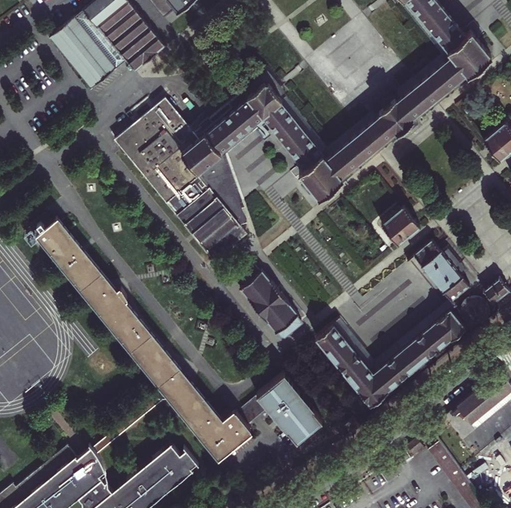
[(74,17),(51,37),(50,38),(92,89),(117,69),(116,68),(125,61),(127,62),(128,62),(134,69),(133,70),(134,72),(144,64),(144,65),(158,54),(157,53),(166,46),(164,44),(158,37),(159,37),(157,35),(151,28),(152,28),(150,25),(149,26),(144,19),(142,16),(142,17),(136,10),(136,9),(135,7),(134,8),(128,1),(129,0),(128,0),(96,0),(95,0),(93,2),(94,2),(87,8),(87,7),(84,10),(75,18),(74,17)]
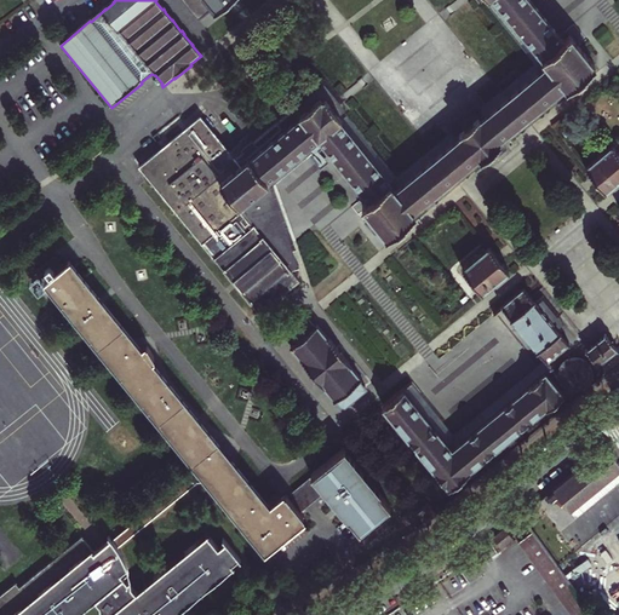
[(201,120),(141,170),(258,314),(297,282),(290,274),(297,271),(291,256),(267,183),(317,141),(320,143),(324,147),(327,151),(364,196),(370,203),(362,210),(388,240),(416,218),(413,214),(479,160),(481,164),(486,159),(488,162),(498,154),(496,151),(500,148),(498,144),(565,90),(567,93),(595,70),(569,39),(562,45),(557,39),(526,0),(487,0),(488,1),(489,0),(491,0),(548,68),(481,124),(479,120),(474,124),(471,121),(462,130),(463,132),(459,136),(462,139),(396,193),(339,124),(342,121),(338,116),(340,114),(332,103),(330,105),(325,101),(321,103),(320,101),(303,114),(301,118),(296,111),(254,144),(253,143),(241,153),(244,155),(235,162),(201,120)]
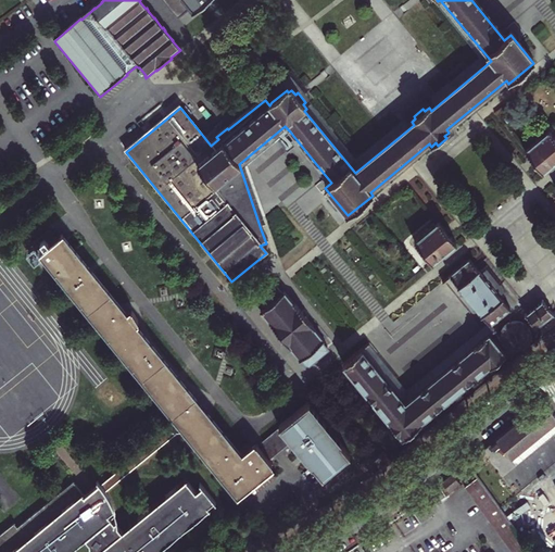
[(161,0),(178,21),(191,10),(194,13),(210,0),(161,0)]
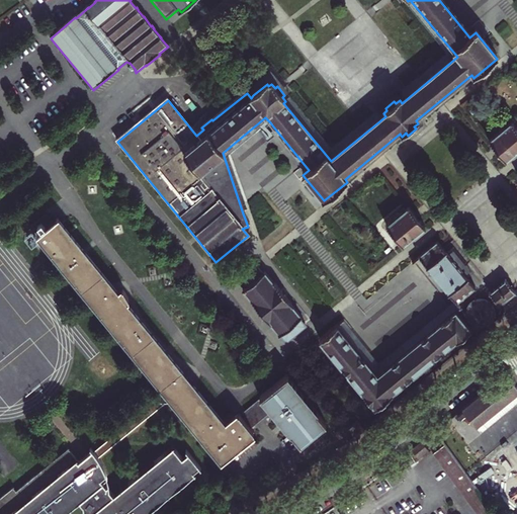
[(396,96),(379,108),(380,110),(332,151),(285,95),(288,93),(270,73),(249,90),(253,95),(267,84),(268,86),(271,84),(275,88),(277,86),(284,95),(282,97),(285,101),(283,103),(331,161),(385,116),(383,113),(386,110),(385,108),(394,101),(396,103),(400,100),(402,103),(457,57),(410,0),(409,0),(408,1),(407,0),(398,0),(400,2),(402,1),(446,57),(397,97),(396,96)]
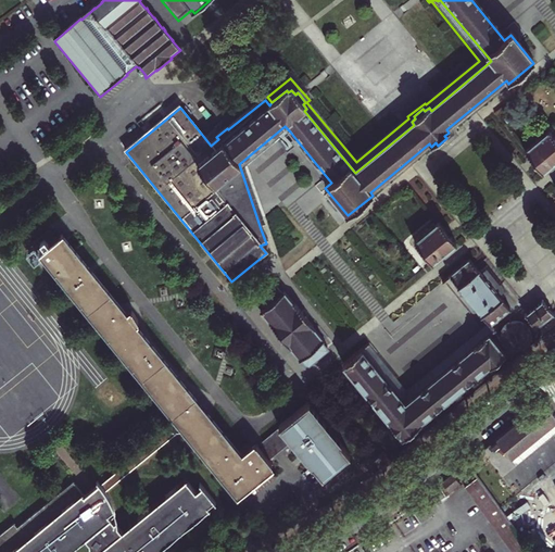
[(290,132),(287,128),(277,137),(280,140),(281,141),(277,145),(286,155),(294,149),(285,138),(291,134),(290,132)]
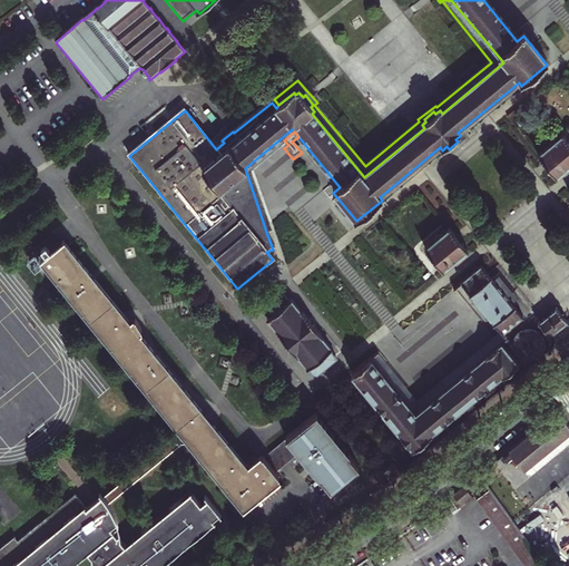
[(458,142),(449,149),(447,146),(442,150),(447,155),(464,140),(460,136),(455,139),(458,142)]
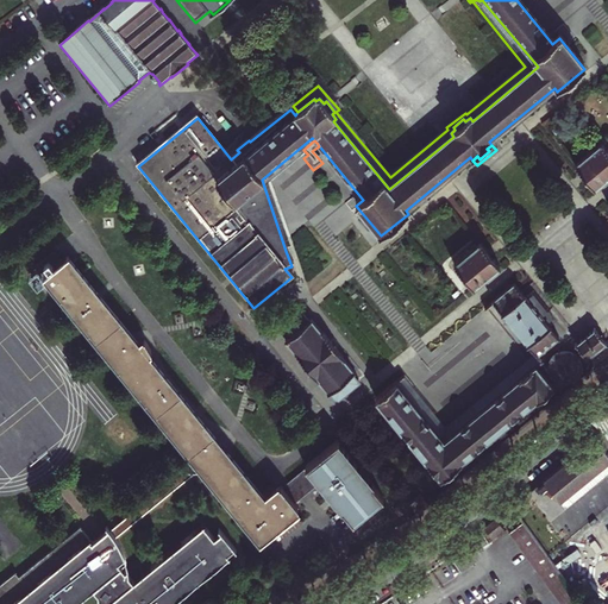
[(290,249),(269,184),(307,153),(304,150),(302,148),(262,180),(286,251),(290,249)]
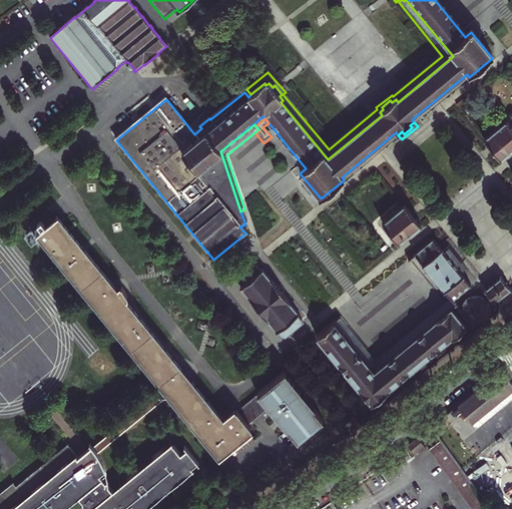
[(500,161),(511,151),(511,131),(506,124),(484,142),(500,161)]
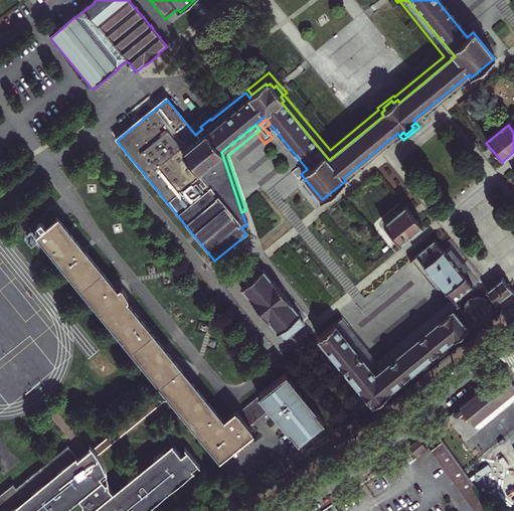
[(421,228),(415,221),(410,215),(405,208),(383,227),(399,246),(421,228)]
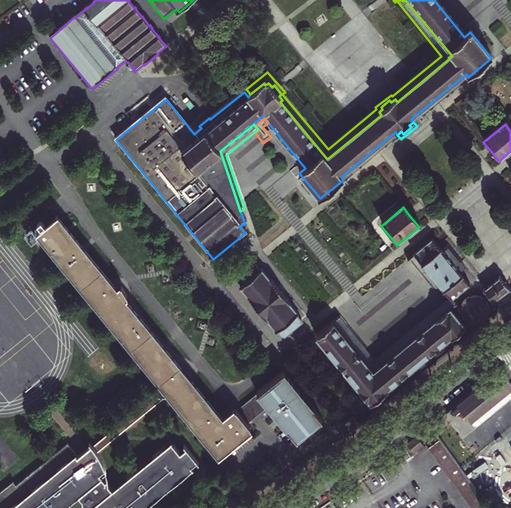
[(39,232),(165,390),(156,398),(161,404),(166,403),(170,402),(173,400),(218,456),(249,430),(247,428),(236,414),(235,412),(221,423),(123,300),(126,298),(127,298),(123,288),(122,289),(117,293),(56,217),(52,221),(46,213),(31,225),(38,233),(39,232)]
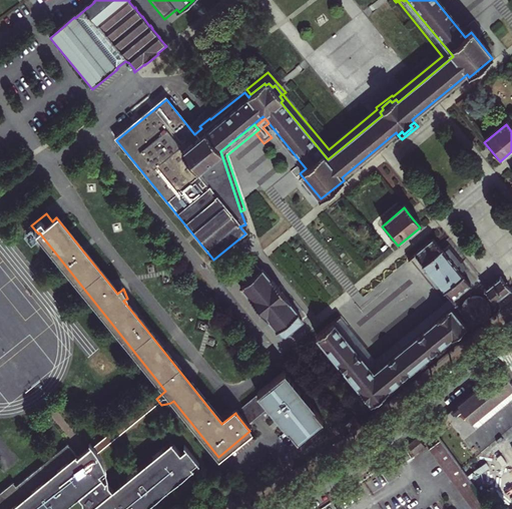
[(443,255),(433,243),(415,258),(450,301),(451,303),(470,288),(459,276),(443,255)]
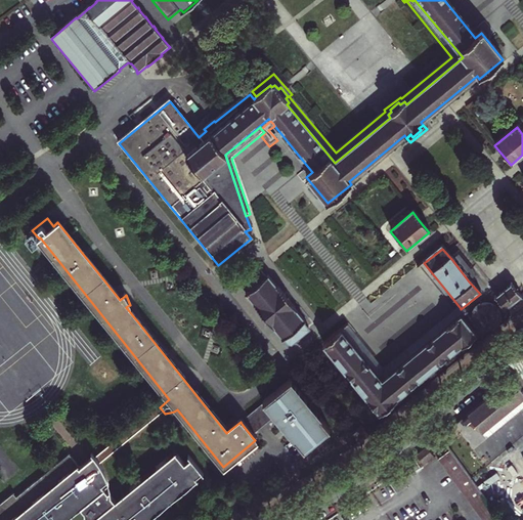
[(458,256),(452,260),(469,282),(475,276),(458,256)]
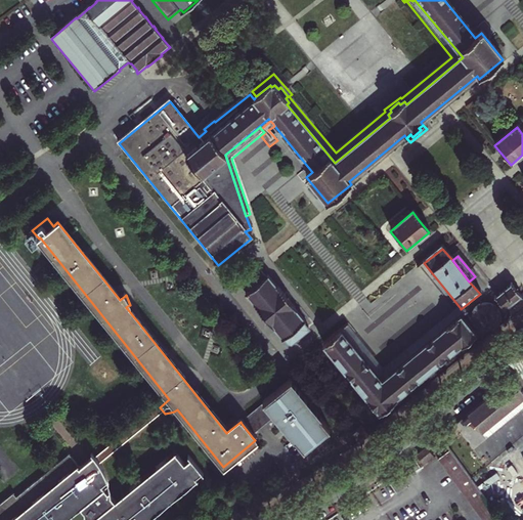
[(287,345),(291,346),(308,332),(302,325),(303,323),(294,311),(295,310),(276,289),(275,289),(266,277),(264,278),(259,272),(240,288),(246,295),(244,296),(253,307),(253,308),(271,331),(272,330),(281,341),(282,340),(287,345)]
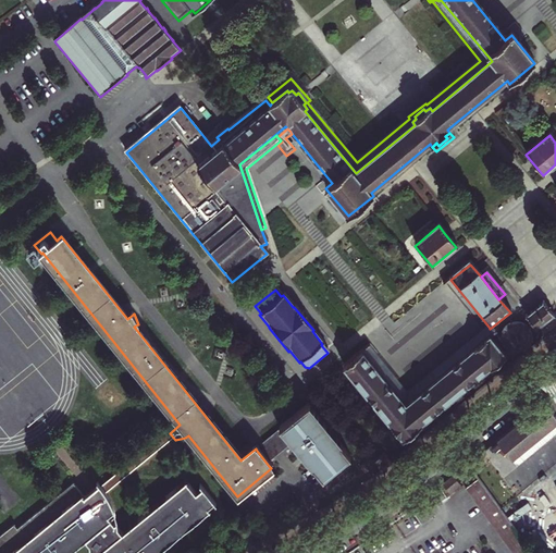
[(554,319),(543,305),(542,306),(528,319),(527,318),(526,319),(536,333),(538,332),(536,331),(552,318),(553,319),(554,319)]
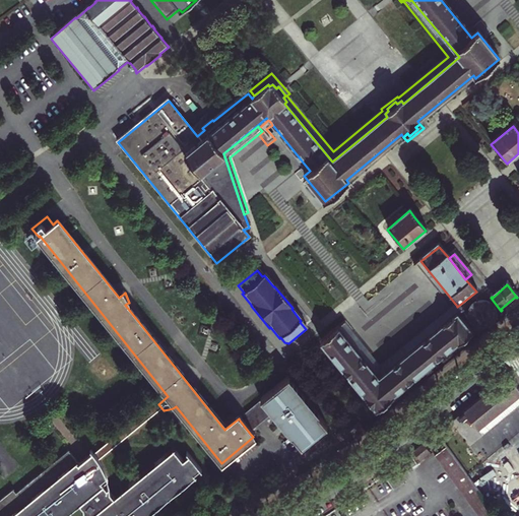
[(474,305),(471,307),(468,311),(467,316),(467,322),(468,324),(471,328),(476,331),(479,332),(484,332),(488,332),(490,330),(491,330),(492,330),(493,328),(494,327),(495,325),(497,322),(497,319),(497,314),(496,311),(492,307),(488,304),(484,303),(483,303),(482,303),(481,303),(480,303),(479,303),(476,304),(475,304),(474,305)]
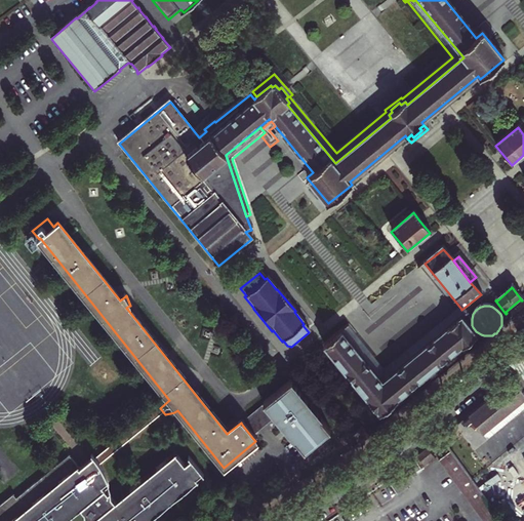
[(347,327),(339,332),(381,384),(460,319),(466,315),(461,310),(460,308),(383,371),(347,327)]
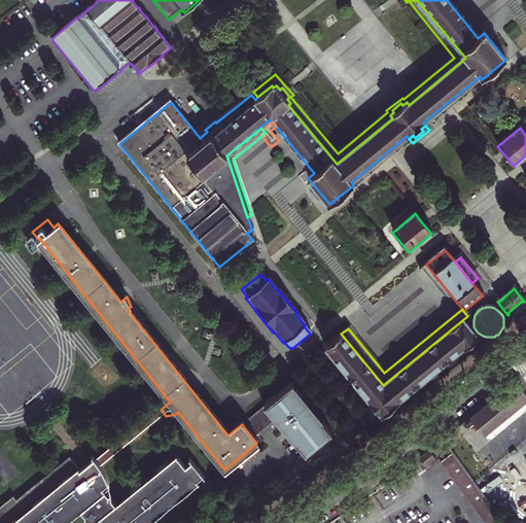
[(383,385),(341,334),(323,349),(361,394),(369,403),(367,404),(377,416),(378,415),(380,418),(397,404),(397,403),(463,349),(464,350),(478,339),(462,320),(383,385)]
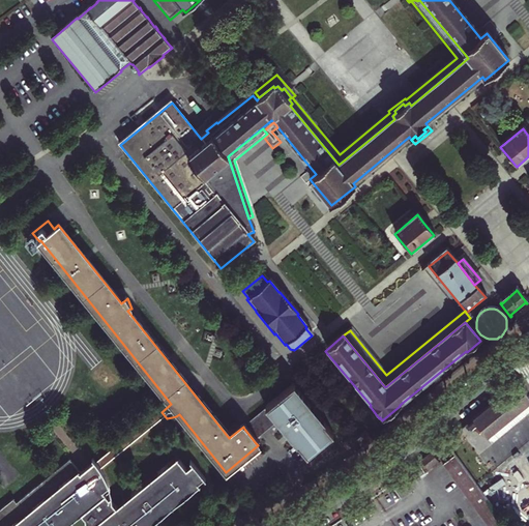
[(293,386),(264,410),(265,411),(276,426),(303,460),(304,459),(303,458),(330,436),(331,437),(293,388),(293,387),(293,386)]
